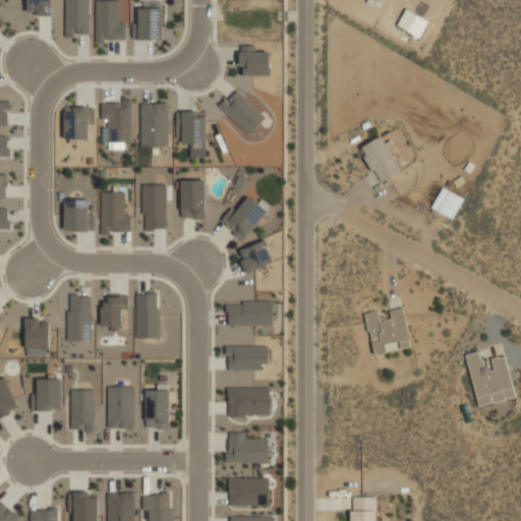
[(26,0),(27,12),(38,12),(38,15),(51,15),(51,0),(26,0)]
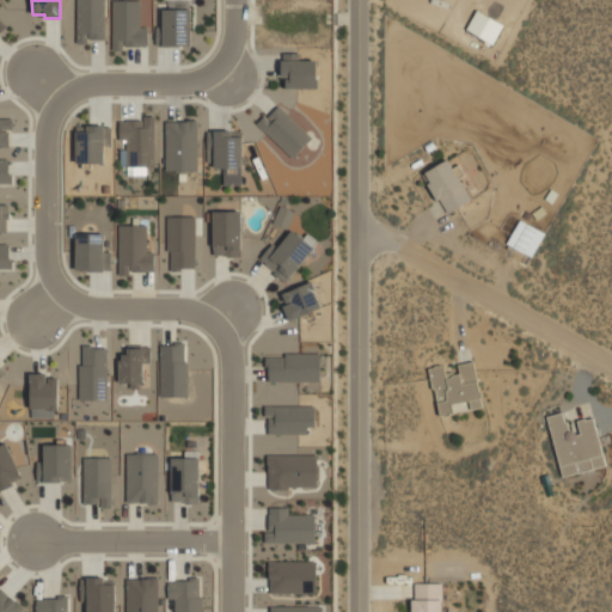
[(78,0),(78,41),(104,41),(104,0),(78,0)]
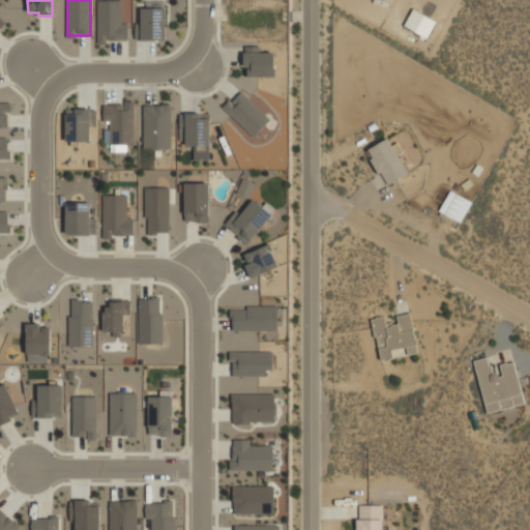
[(120,0),(98,0),(98,40),(120,40),(120,0)]
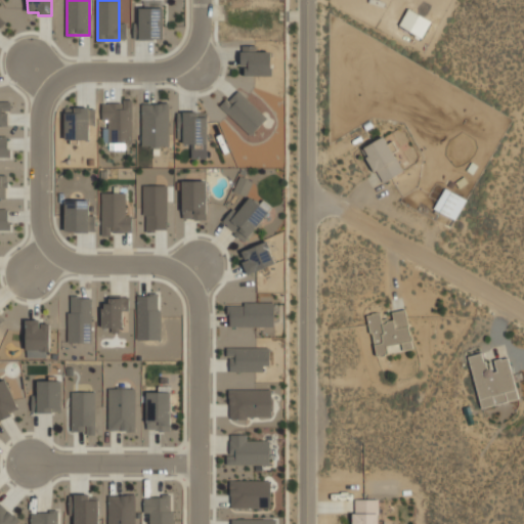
[(139,39),(163,40),(164,8),(139,7),(139,39)]
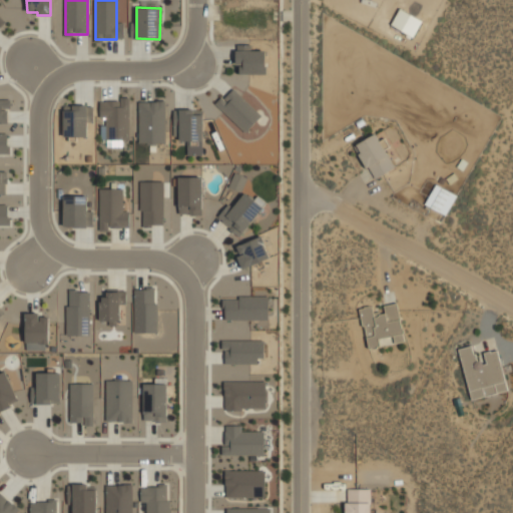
[(391,23),(413,36),(423,20),(401,7),(391,23)]
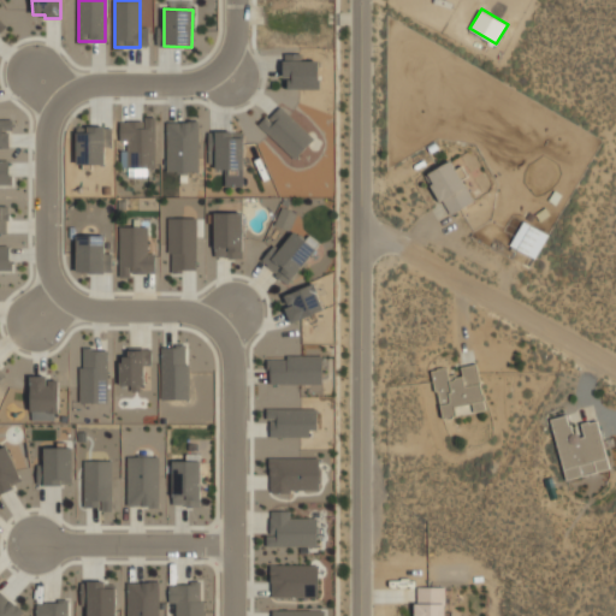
[(319,60),(284,60),(284,89),(319,89),(319,60)]
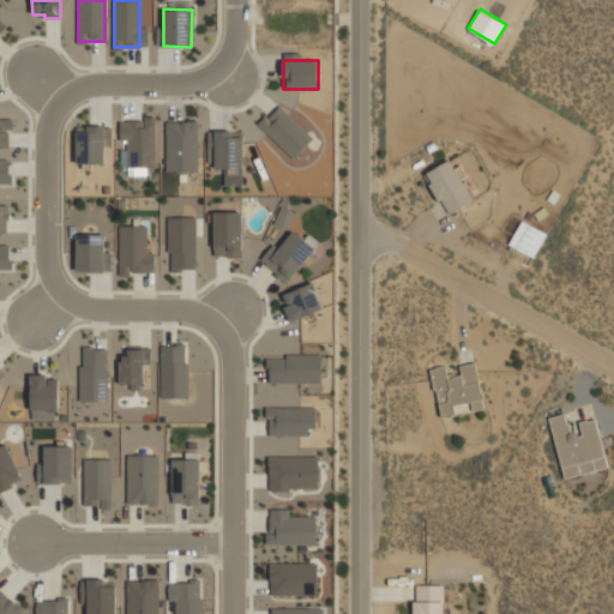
[(278,104),(260,124),(294,157),(313,139),(278,104)]
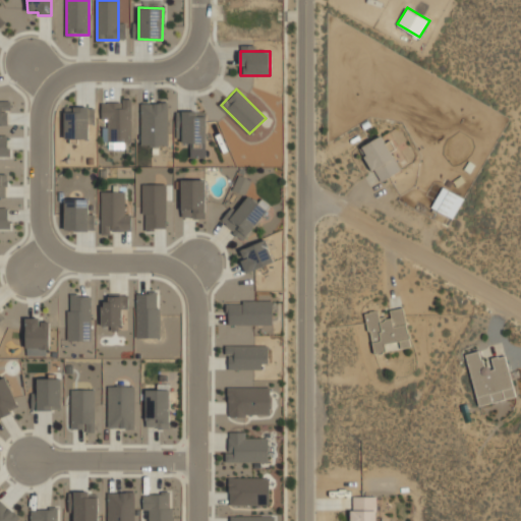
[(103,142),(131,142),(131,100),(103,100),(103,142)]
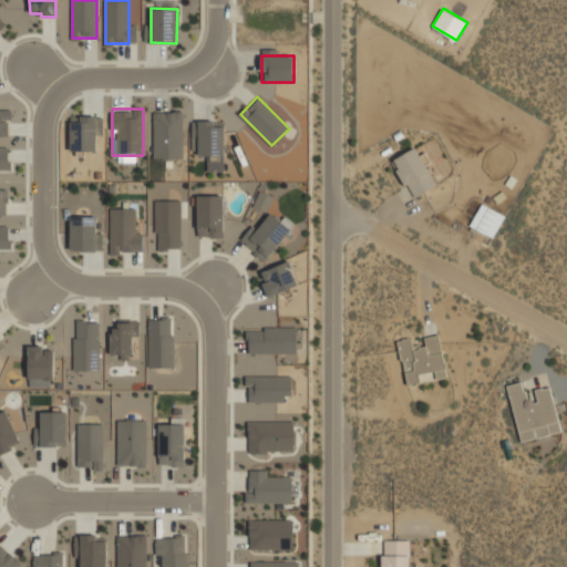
[(0,110),(0,135),(10,135),(10,110),(0,110)]
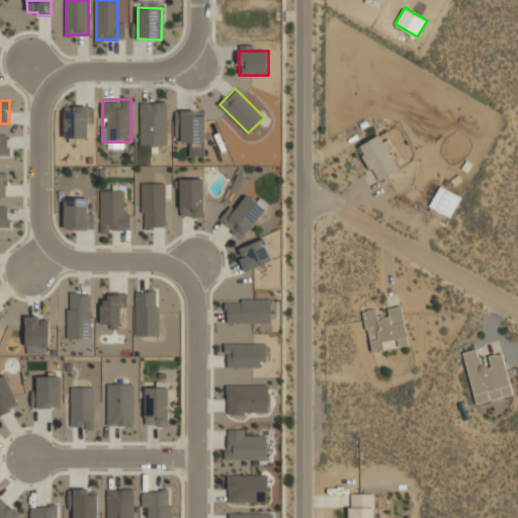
[(140,102),(140,144),(166,144),(166,102),(140,102)]
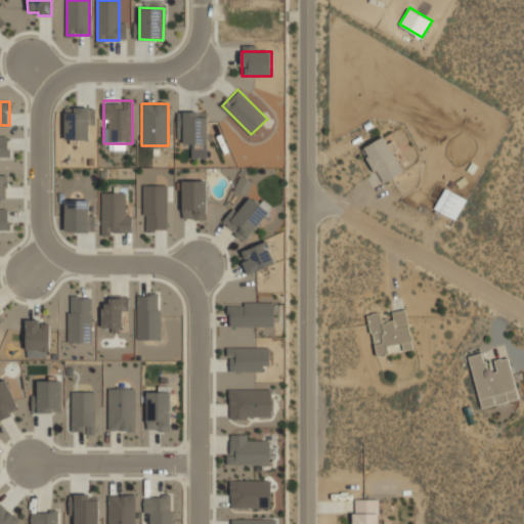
[(66,106),(66,139),(86,139),(86,128),(95,128),(95,106),(66,106)]
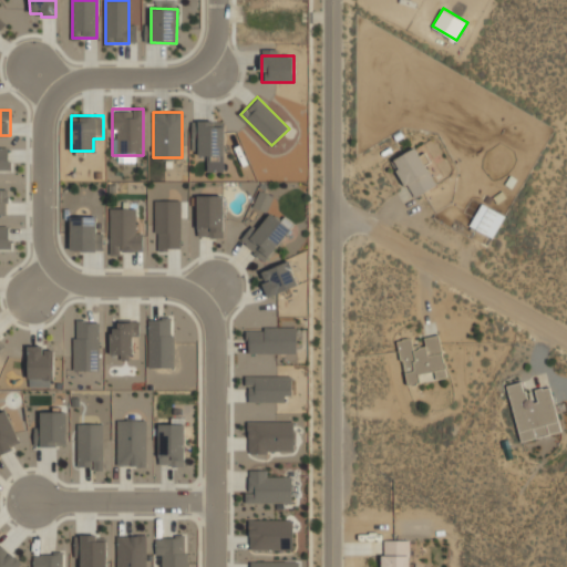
[(225,121),(196,121),(196,155),(225,155),(225,121)]
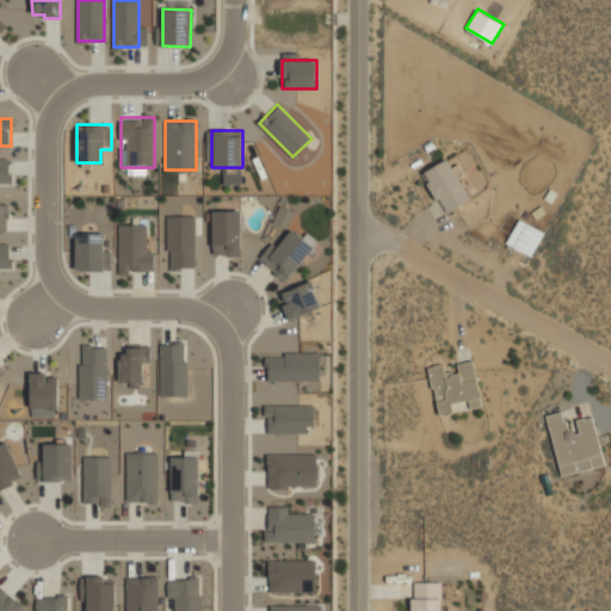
[(421,174),(445,214),(475,196),(451,156),(421,174)]
